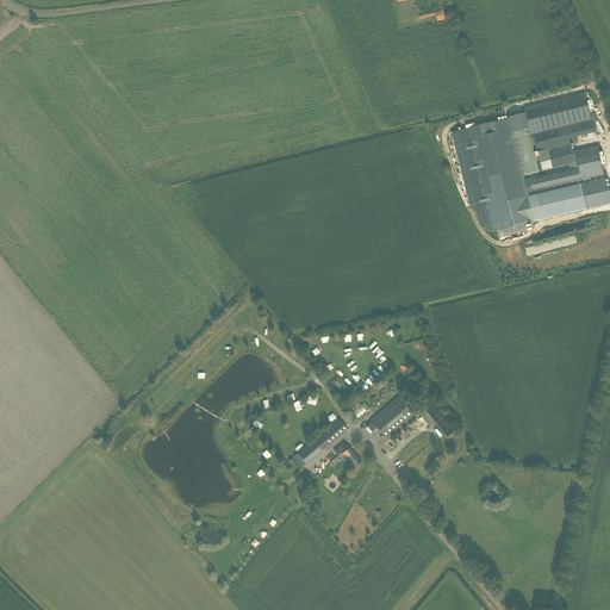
[(443,11),(435,13),(436,16),(437,22),(446,19),(443,11)]
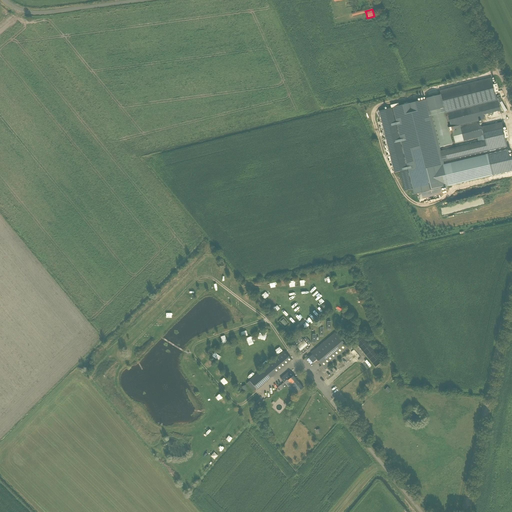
[(491,79),(440,92),(441,96),(444,108),(441,109),(442,113),(444,112),(446,117),(448,116),(447,113),(496,101),(494,92),(498,91),(497,84),(493,86),(491,79)]
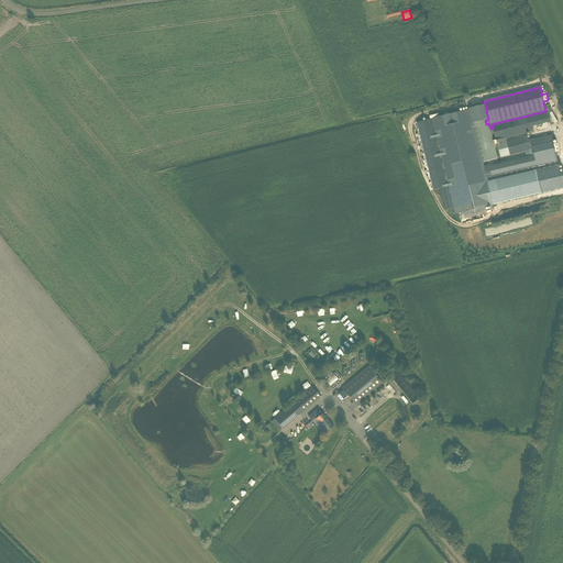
[(493,128),(490,129),(488,123),(486,124),(485,120),(488,119),(485,106),(432,119),(454,208),(455,214),(463,212),(465,219),(487,213),(485,207),(542,194),(562,188),(562,167),(559,168),(559,165),(536,170),(534,166),(558,161),(555,153),(559,153),(556,140),(552,141),(551,133),(529,139),(528,135),(527,136),(527,133),(532,132),(531,127),(551,122),(548,110),(545,111),(492,124),(493,128)]
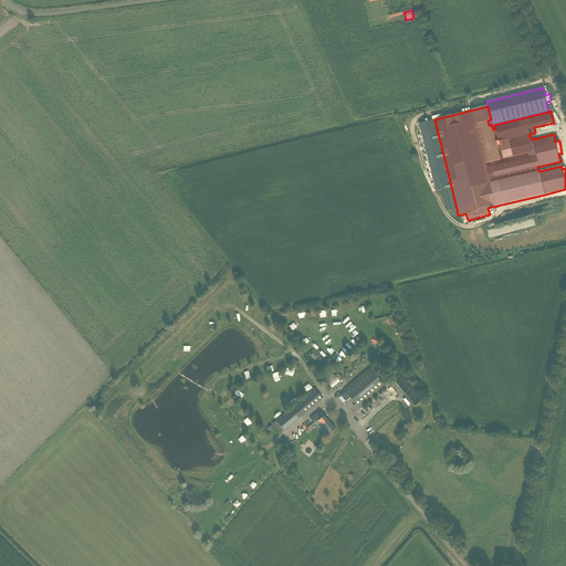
[(435,119),(419,123),(437,191),(442,190),(448,211),(457,209),(435,119)]
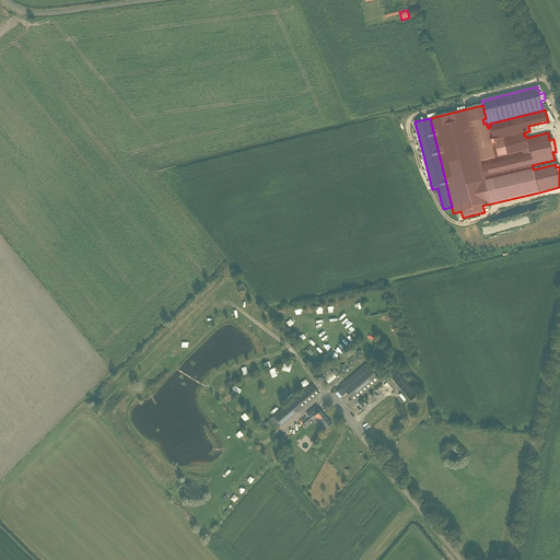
[(341,345),(336,348),(340,353),(345,350),(341,345)]
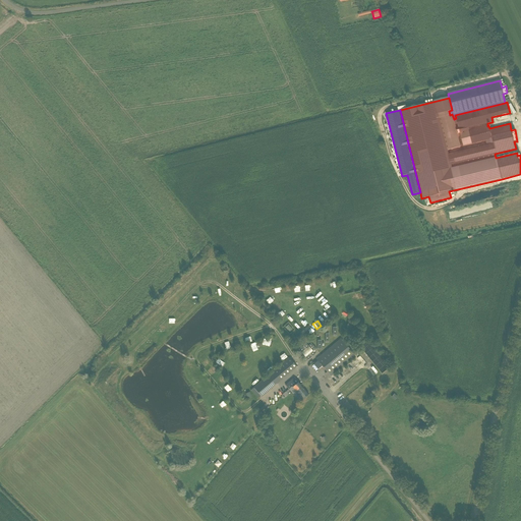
[(265,339),(263,345),(270,347),(272,341),(265,339)]
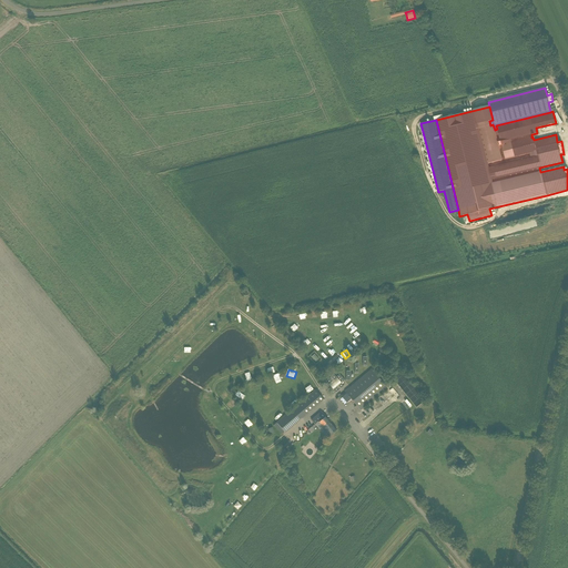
[(387,387),(372,369),(345,392),(361,411),(387,387)]
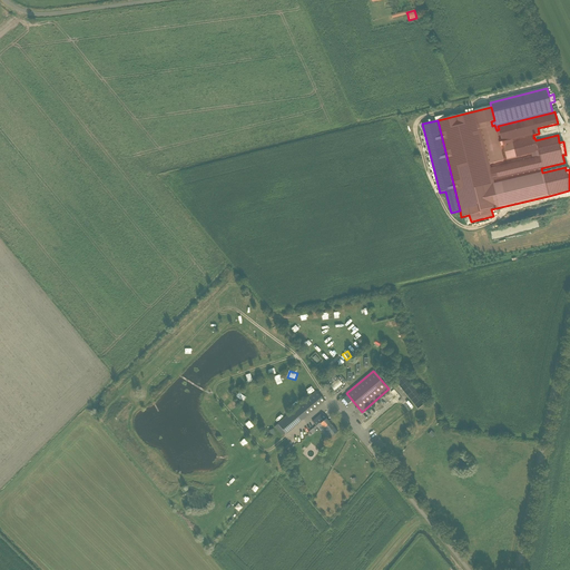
[(335,376),(327,382),(336,394),(345,387),(343,384),(345,382),(341,376),(337,379),(335,376)]
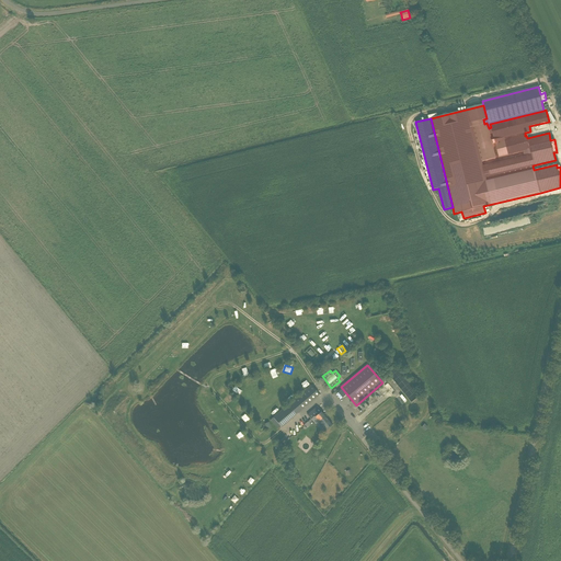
[(271,420),(278,430),(319,395),(311,386),(271,420)]
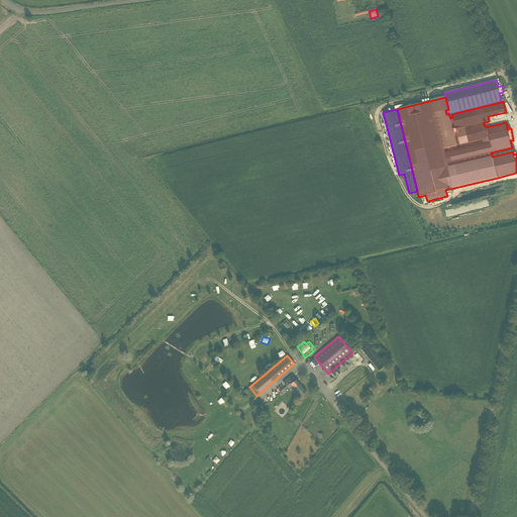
[(283,382),(297,399),(306,392),(292,375),(283,382)]
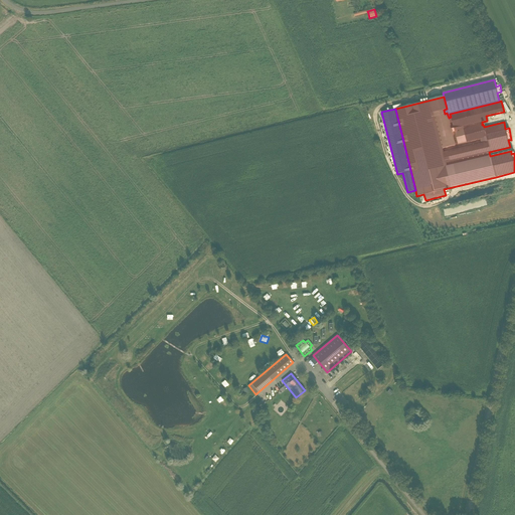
[(238,402),(242,399),(238,394),(234,398),(238,402)]
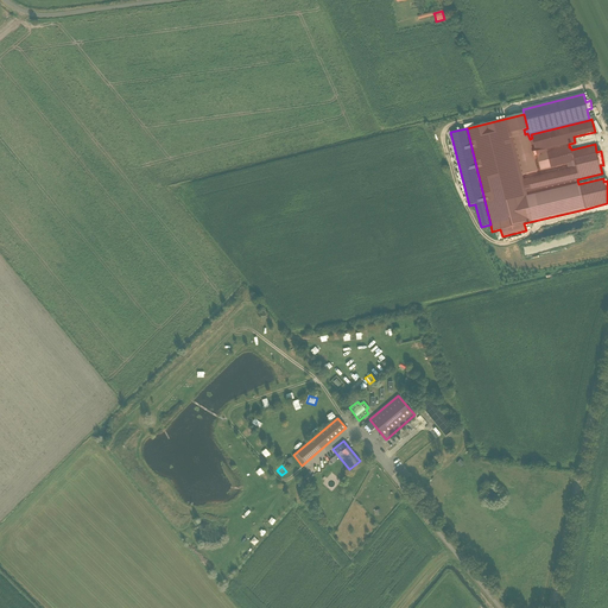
[(278,506),(282,510),(290,501),(286,498),(278,506)]
